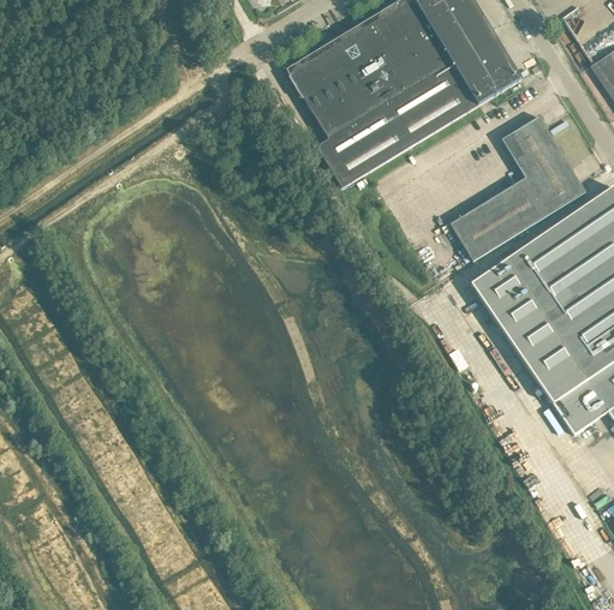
[(290,81),(286,82),(299,103),(302,102),(326,143),(315,144),(341,185),(516,77),(468,0),(419,0),(406,9),(403,3),(286,75),(290,81)]
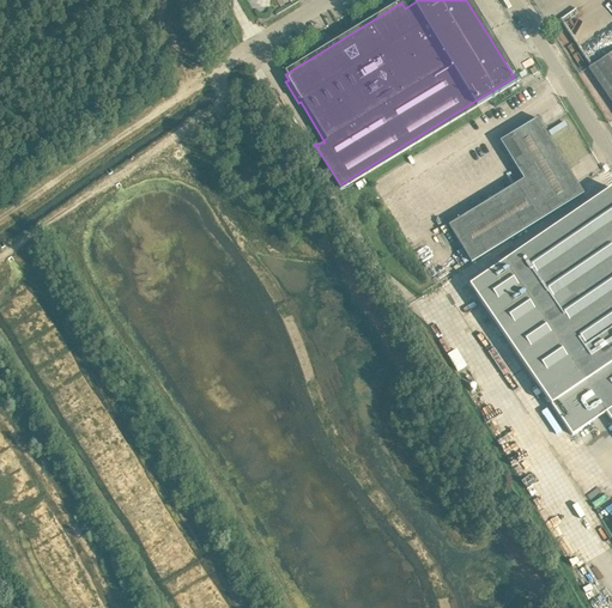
[(611,46),(588,64),(611,98),(611,46)]
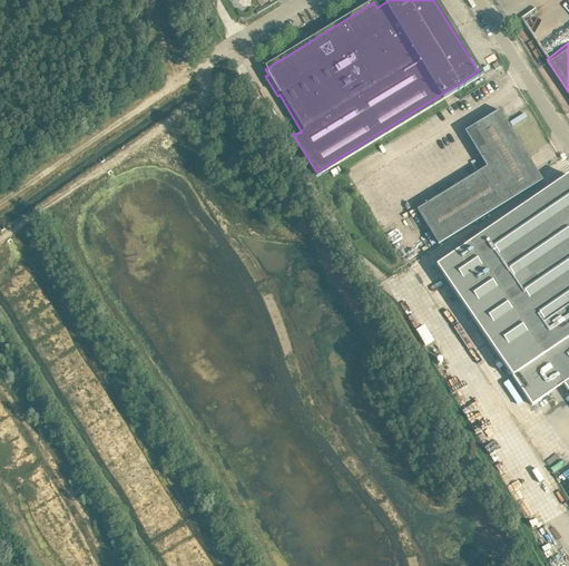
[(417,206),(438,240),(541,176),(499,106),(459,130),(463,138),(469,135),(487,164),(417,206)]
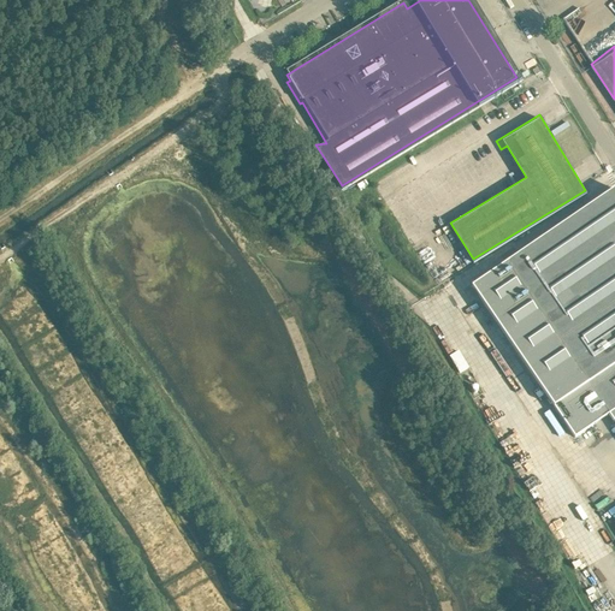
[(614,185),(614,184),(471,282),(574,433),(608,410),(614,420),(614,185)]
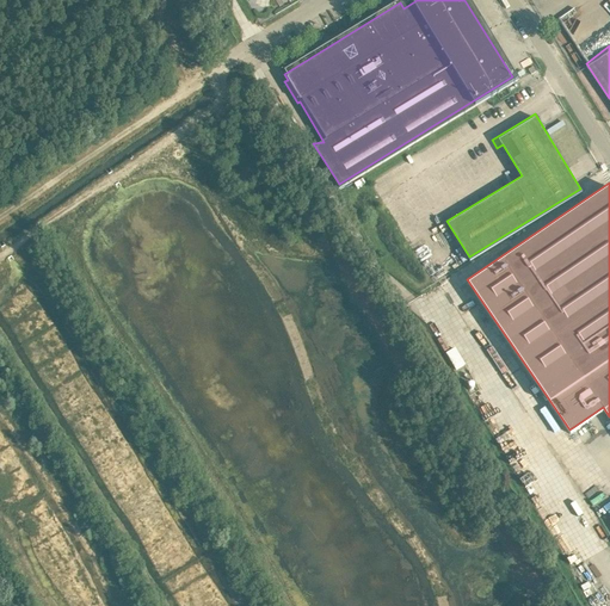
[(453,366),(462,360),(451,342),(442,347),(453,366)]
